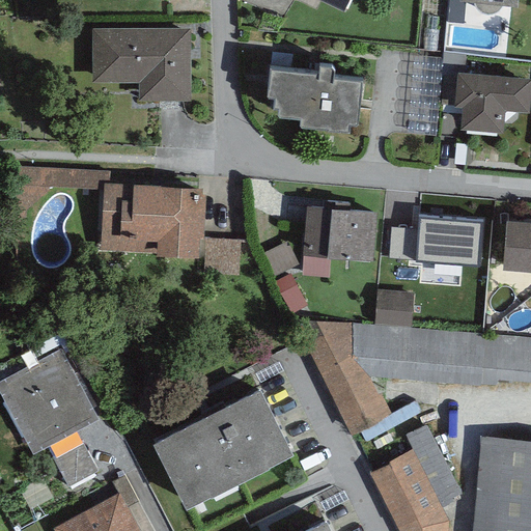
[(323,0),(342,9),(346,0),(323,0)]
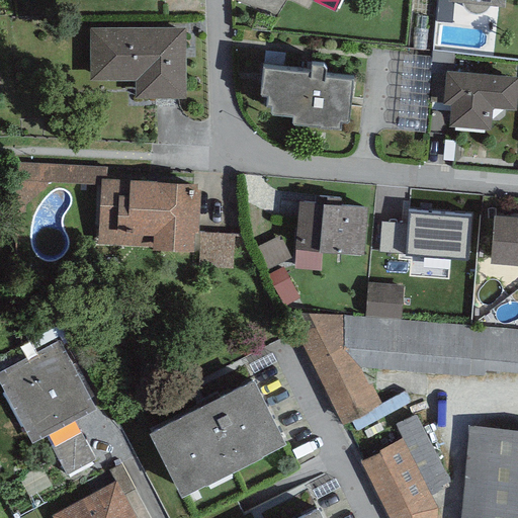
[(459,0),(460,2),(461,5),(463,7),(465,9),(468,11),(470,12),(473,13),(477,13),(480,12),(483,11),(485,10),(488,8),(489,5),(491,3),(502,4),(502,0),(459,0)]
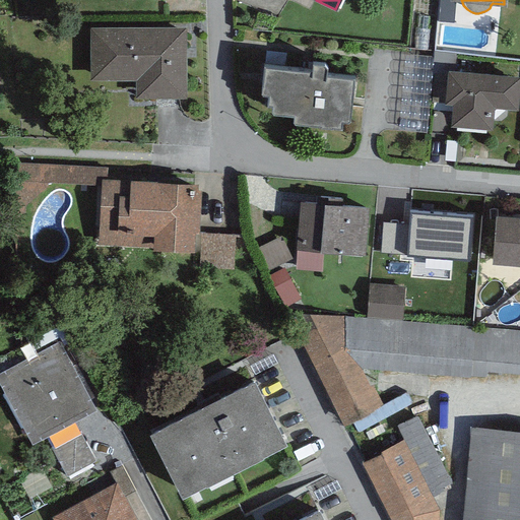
[(185,27),(90,26),(90,78),(135,78),(135,95),(184,96),(185,27)]
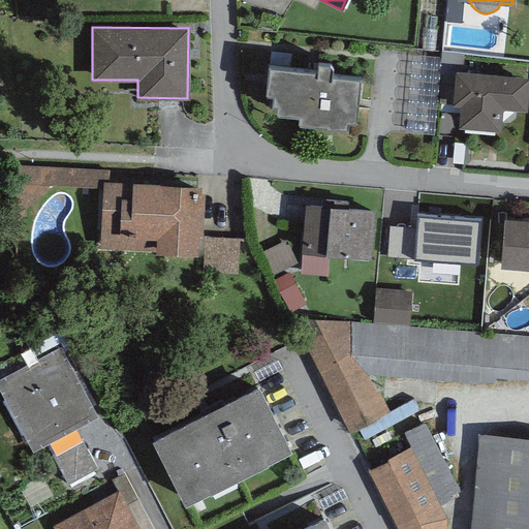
[(441,57),(412,54),(404,131),(433,134),(441,57)]
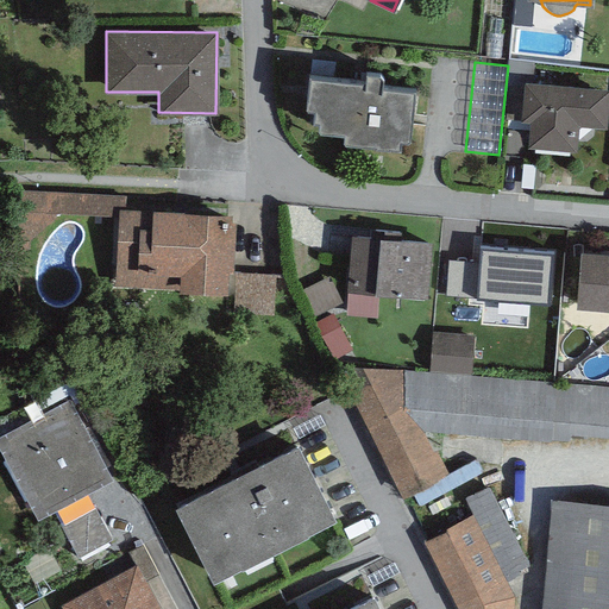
[(381,73),(366,71),(365,81),(311,75),(307,106),(315,107),(314,118),(319,119),(319,127),(344,130),(343,139),(375,143),(375,145),(400,148),(401,138),(408,138),(413,89),(380,86),(381,73)]
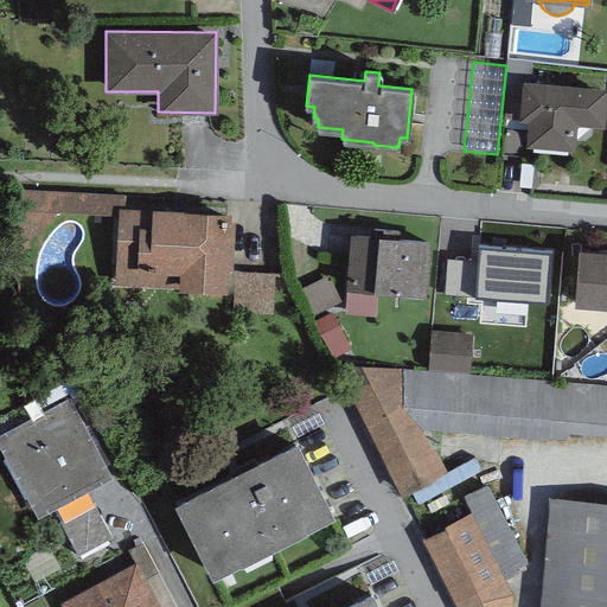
[(606,94),(606,87),(522,80),(518,119),(528,120),(525,145),(575,149),(577,125),(605,127),(606,94)]
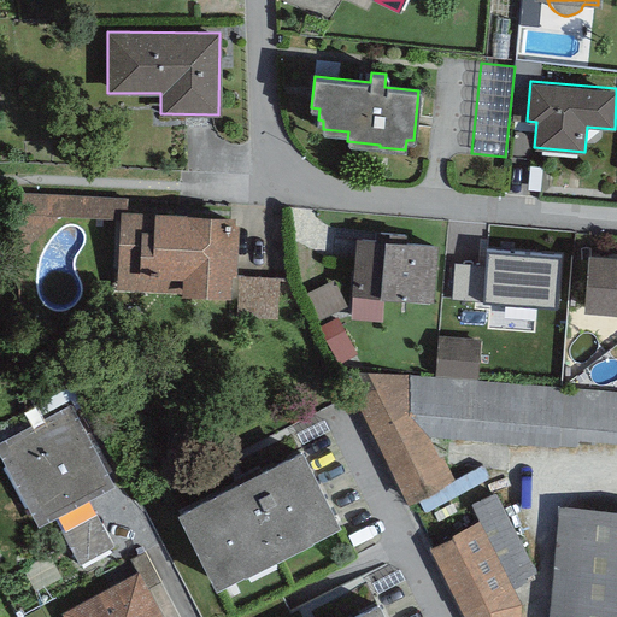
[(6,192),(5,212),(121,218),(121,211),(127,211),(127,198),(6,192)]
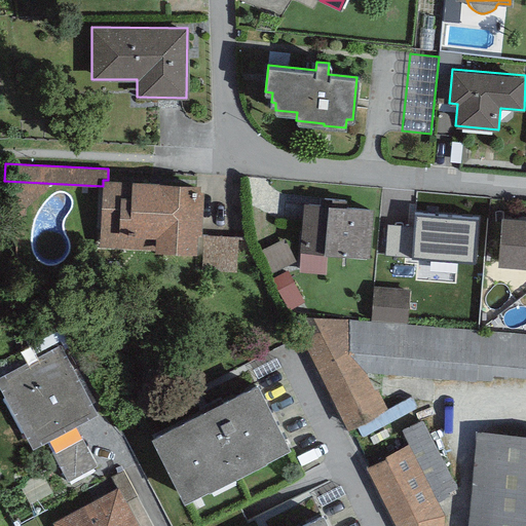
[(108,180),(103,180),(103,186),(100,247),(154,249),(153,251),(196,253),(197,234),(201,234),(203,191),(199,191),(199,185),(108,180)]
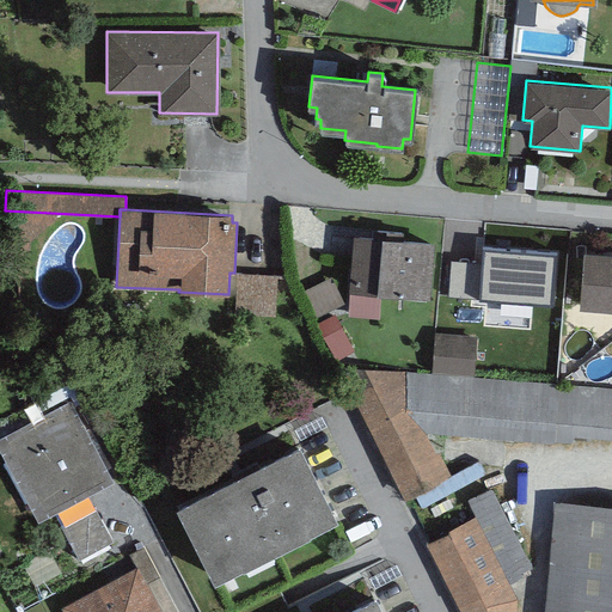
[(433,242),(354,234),(348,291),(428,298),(433,242)]
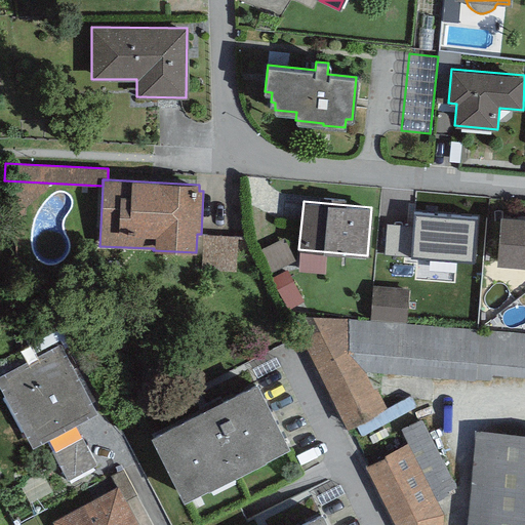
[(480,213),(412,209),(408,259),(476,265),(480,213)]
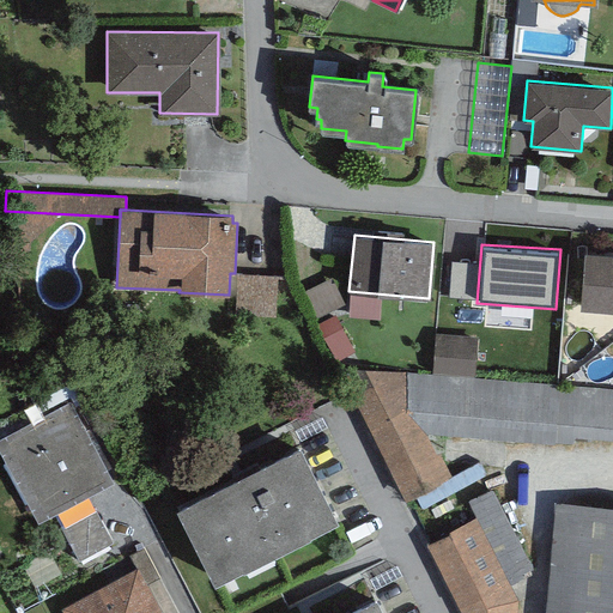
[(612,255),(583,253),(578,309),(612,311),(612,255)]
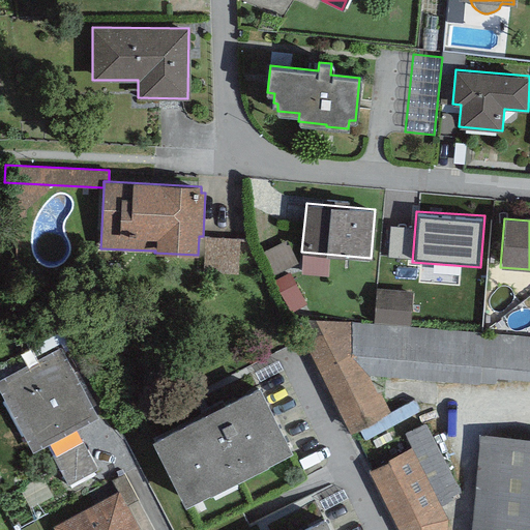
[(239,238),(205,236),(203,271),(238,273),(239,238)]
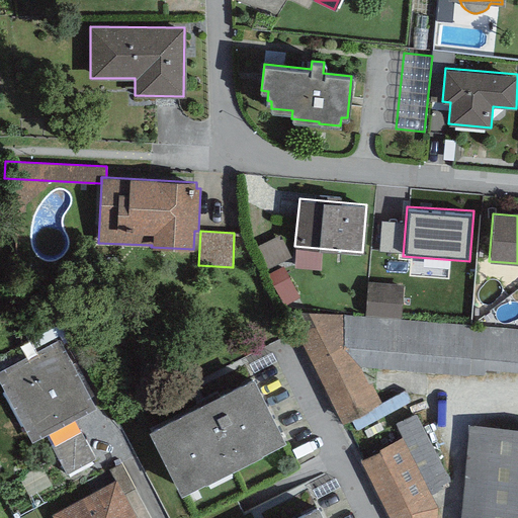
[(280,235),(255,246),(266,269),(291,258),(280,235)]
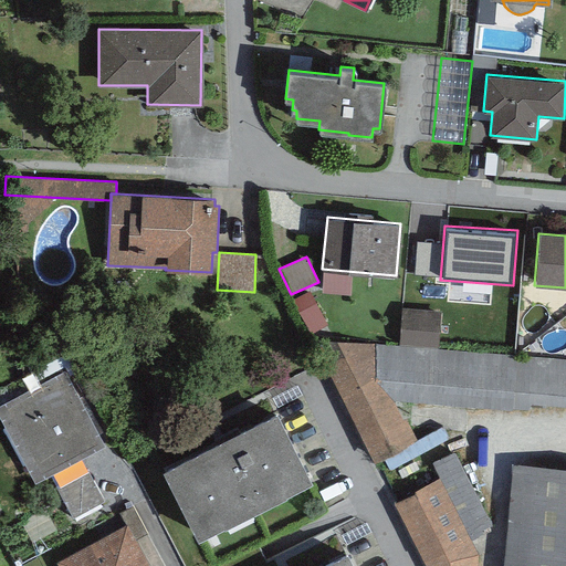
[(441,311),(401,307),(399,345),(438,347),(441,311)]
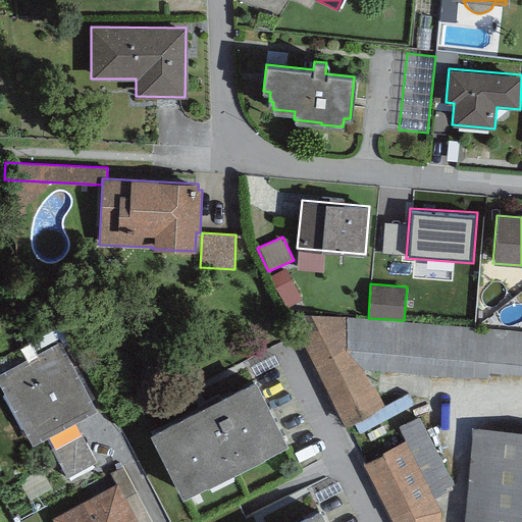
[(347,423),(382,404),(363,368),(490,378),(490,374),(521,376),(521,331),(286,312),(347,423)]
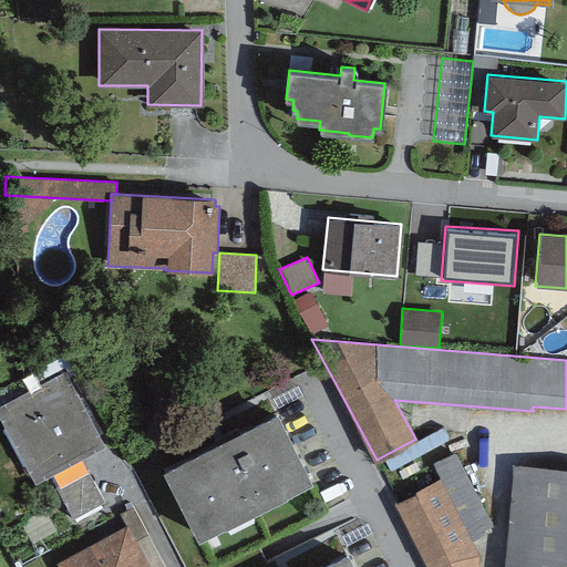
[(64,370),(0,404),(0,419),(34,484),(50,475),(81,459),(105,445),(64,370)]
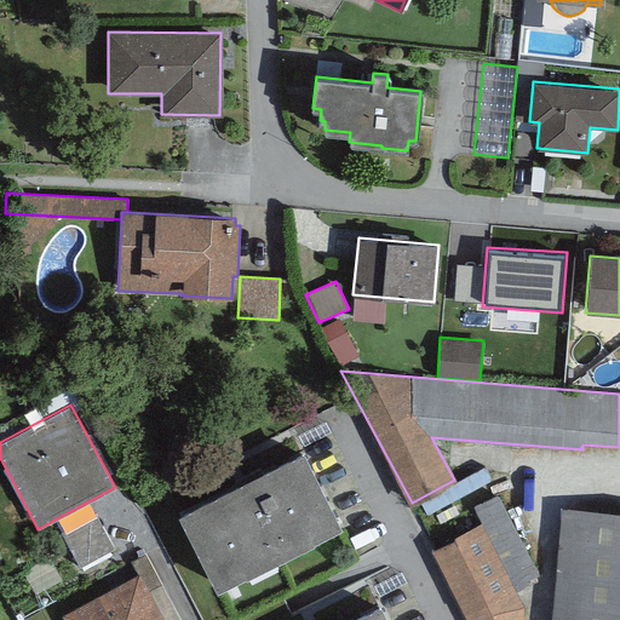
[(303,452),(176,516),(214,592),(342,528),(303,452)]
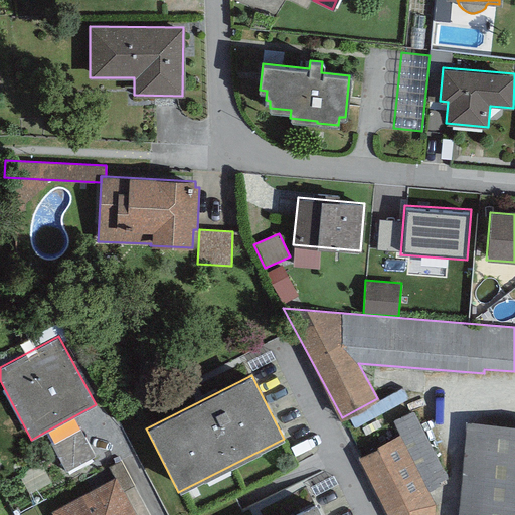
[(400,435),(428,489),(449,479),(412,409),(392,419),(400,435)]
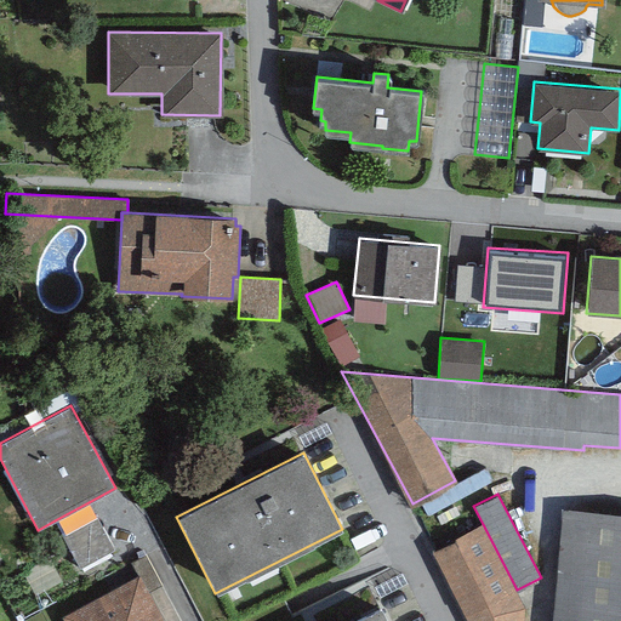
[(62,534),(95,516),(89,502),(55,520),(62,534)]
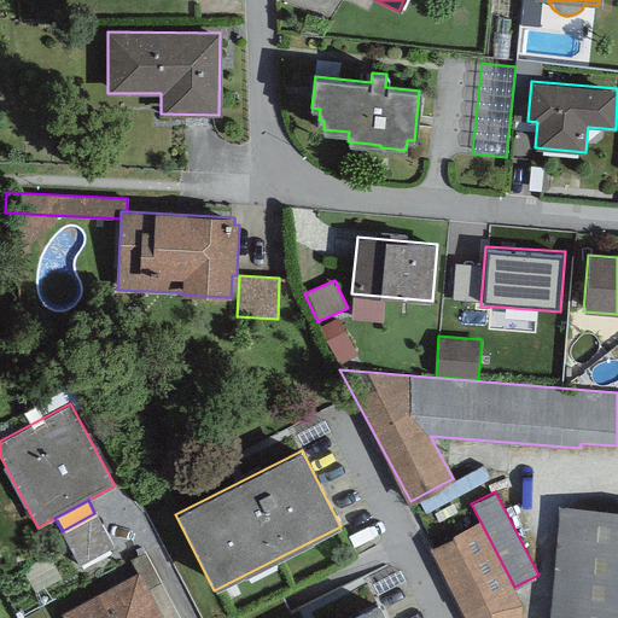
[(617,617),(617,511),(559,506),(551,617),(617,617)]
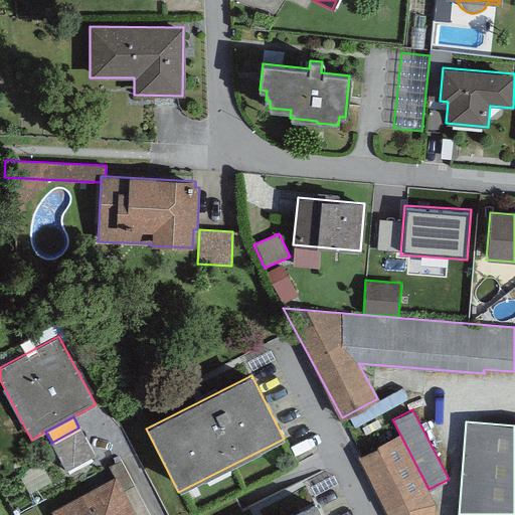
[(78,427),(51,443),(66,471),(94,456),(78,427)]
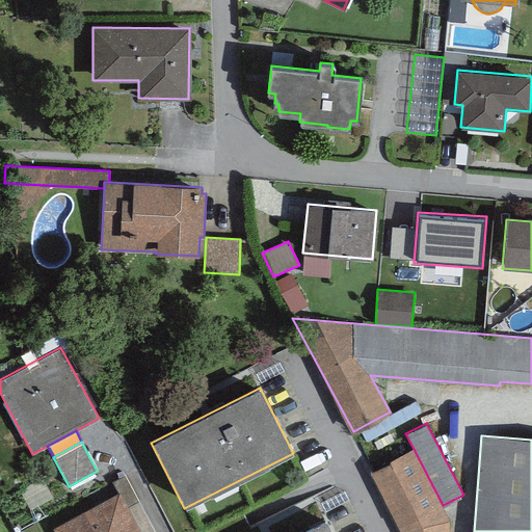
[(443,505),(414,449),(370,473),(400,531),(448,531),(450,521),(443,505)]
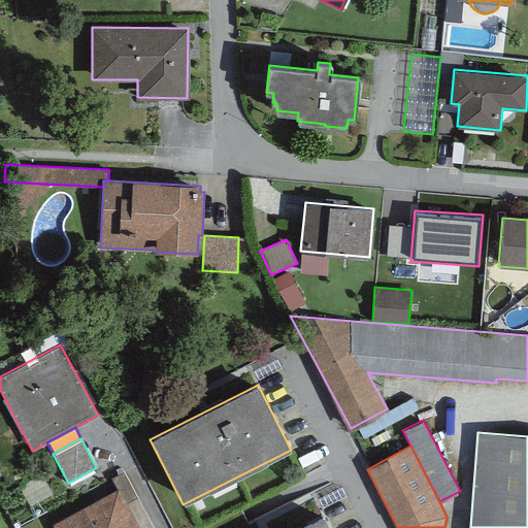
[(139,527),(119,489),(53,525),(54,527),(139,527)]
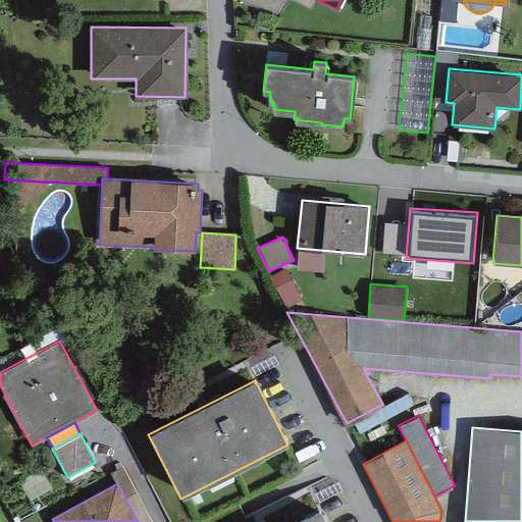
[(328,521),(322,508),(294,521),(328,521)]
